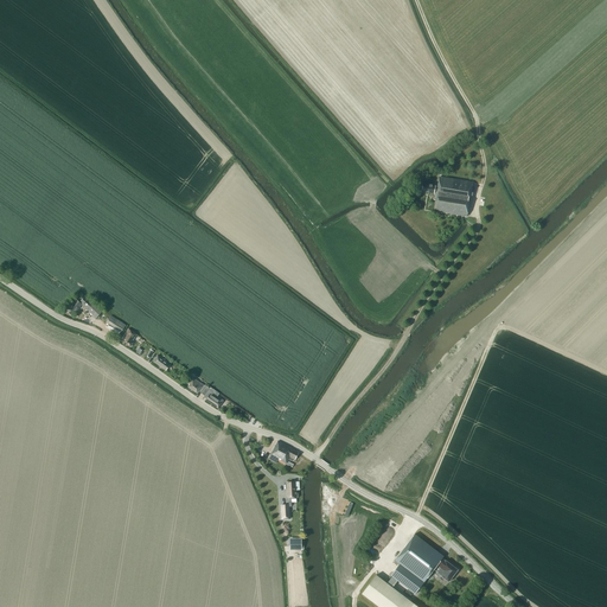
[(434,212),(467,217),(472,184),(440,178),(438,186),(422,184),(421,192),(435,195),(434,196),(436,196),(434,212)]
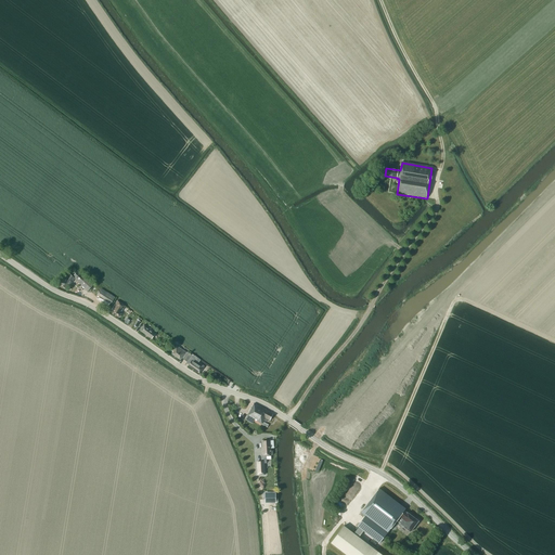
[(75,280),(88,292),(94,285),(90,281),(89,282),(78,272),(76,273),(73,271),(71,274),(69,273),(65,280),(61,285),(65,289),(68,285),(69,286),(75,280)]
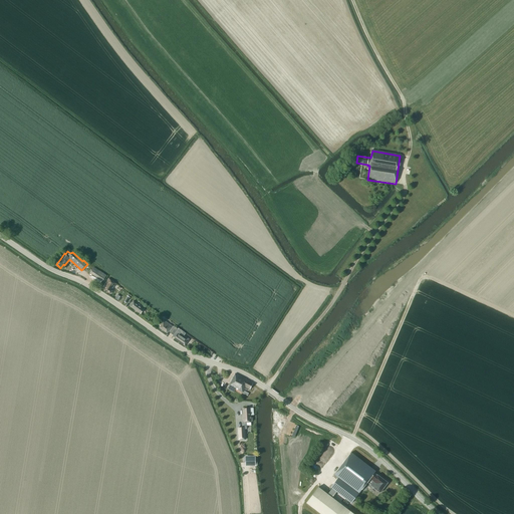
[(90,273),(102,282),(106,276),(94,268),(90,273)]
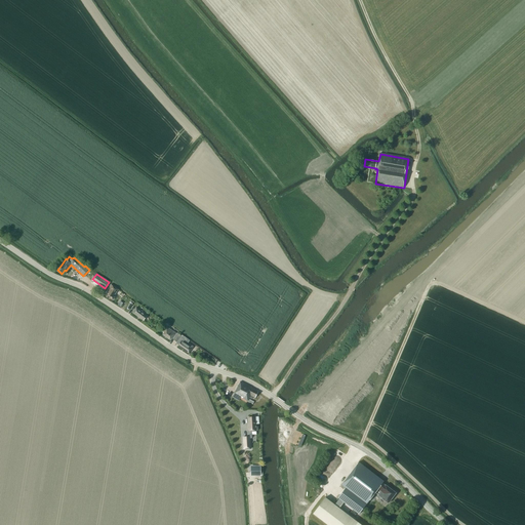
[(114,296),(118,290),(111,285),(106,293),(107,294),(106,296),(110,299),(111,299),(113,300),(115,297),(114,296)]
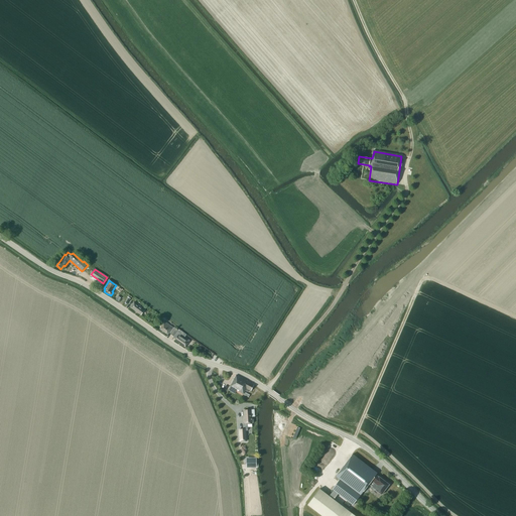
[(144,310),(134,302),(130,307),(141,315),(144,310)]
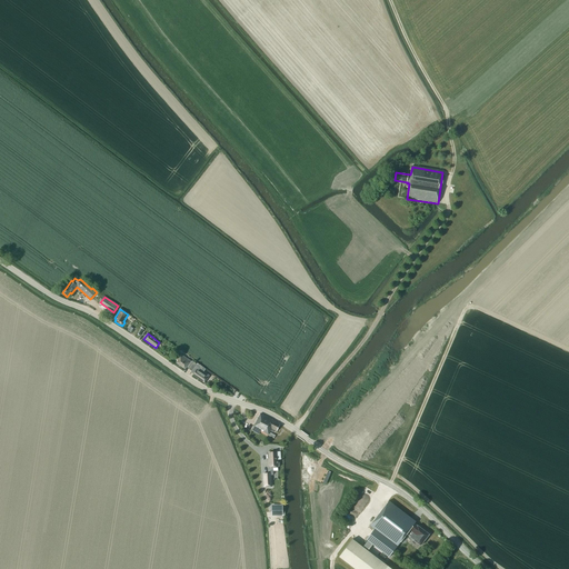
[(177,363),(185,369),(186,367),(187,368),(191,361),(181,355),(177,360),(178,361),(177,363)]
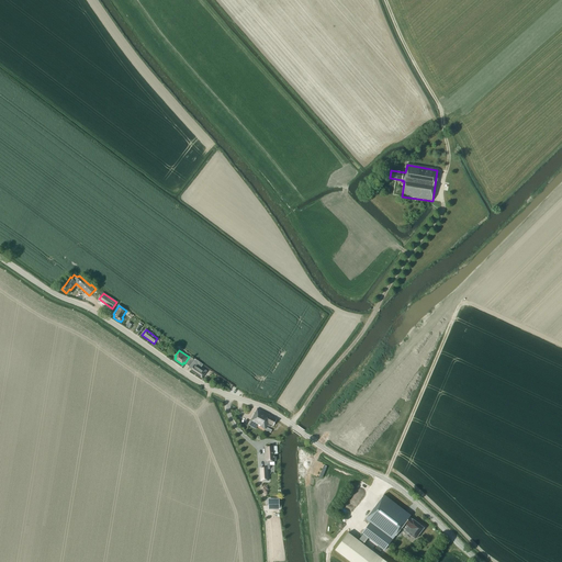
[(186,363),(190,367),(194,360),(190,357),(186,363)]
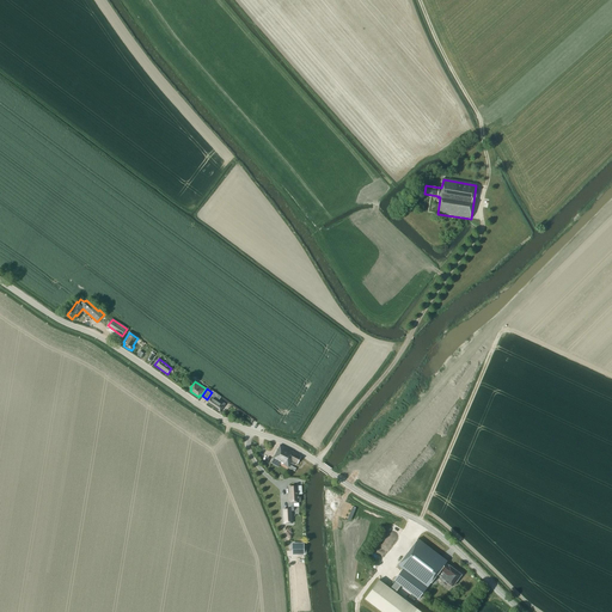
[(212,392),(207,399),(210,401),(208,404),(220,412),(226,404),(220,399),(221,397),(216,393),(215,395),(212,392)]
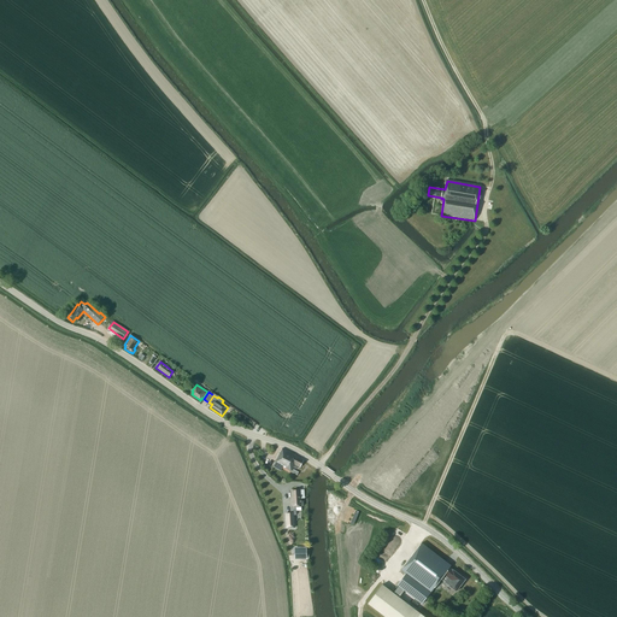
[(274,466),(281,471),(283,466),(292,471),(293,468),(297,469),(298,466),(300,468),(305,460),(295,456),(297,456),(283,448),(276,463),(274,466)]
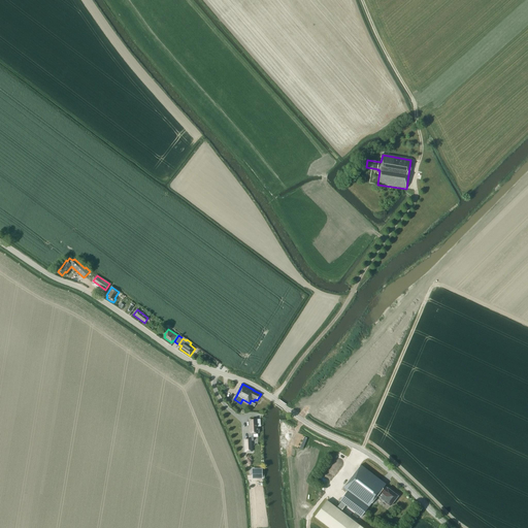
[(249,439),(244,439),(245,452),(252,452),(252,440),(254,440),(253,437),(258,437),(258,433),(259,433),(259,430),(259,429),(258,429),(257,426),(257,420),(250,420),(250,426),(250,433),(249,434),(249,439)]
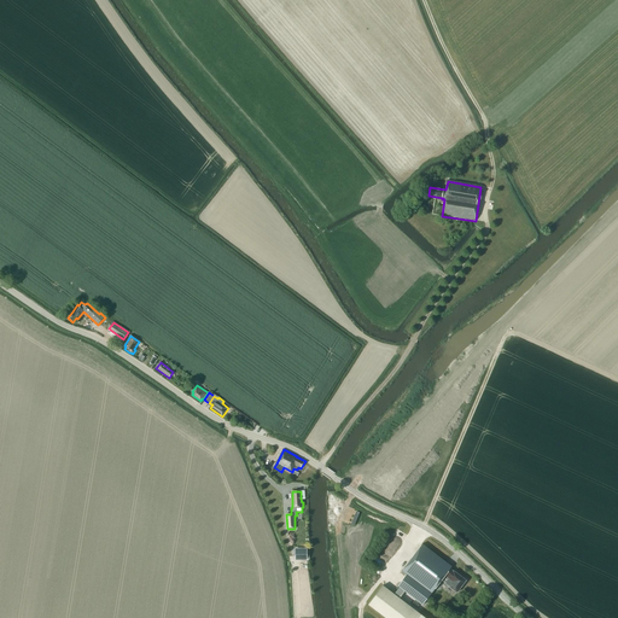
[(452,566),(423,543),(402,571),(407,575),(398,587),(400,587),(394,594),(383,586),(368,605),(385,617),(425,617),(400,598),(404,592),(423,605),(442,579),(449,586),(456,593),(466,581),(454,571),(450,569),(452,566)]
